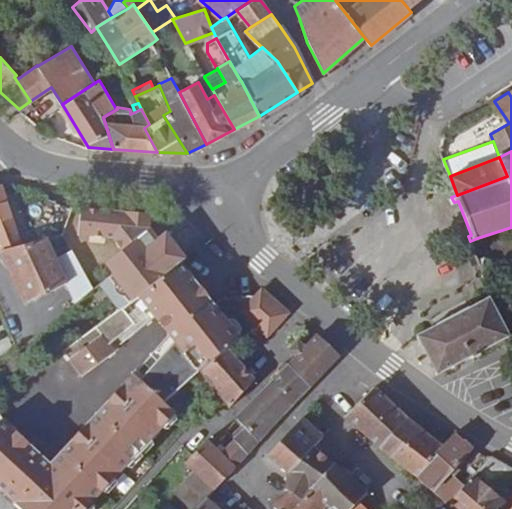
[(21,244),(2,183),(0,182),(0,249),(0,250),(21,244)]
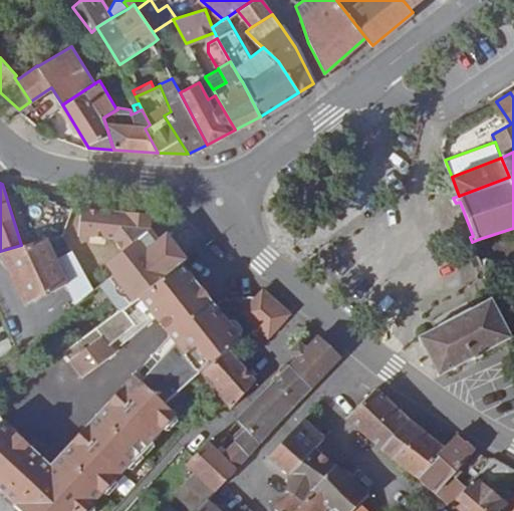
[(154,242),(145,231),(151,227),(153,213),(112,210),(81,207),(79,232),(112,236),(122,249),(104,263),(112,273),(112,274),(134,300),(138,297),(139,296),(187,258),(166,232),(159,237),(154,242)]
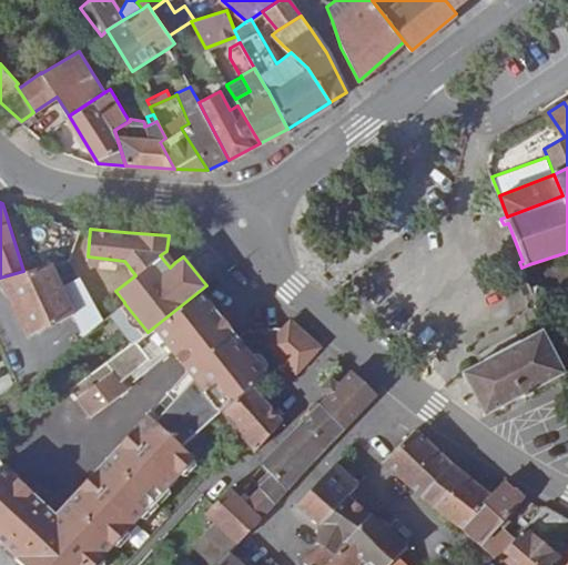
[(175,262),(166,251),(160,255),(170,268),(175,262)]
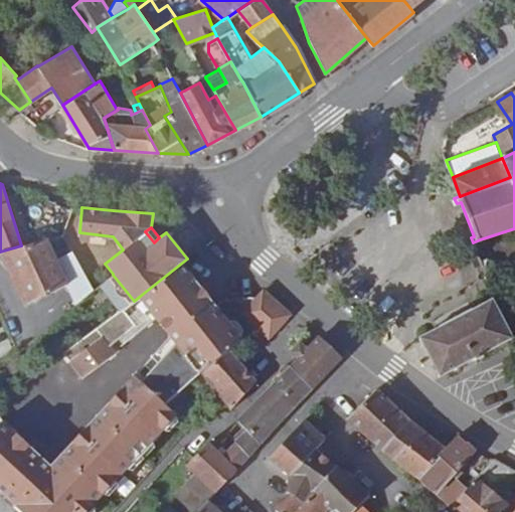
[(95,290),(72,249),(55,259),(46,238),(21,245),(0,251),(24,304),(67,283),(77,304),(95,290)]
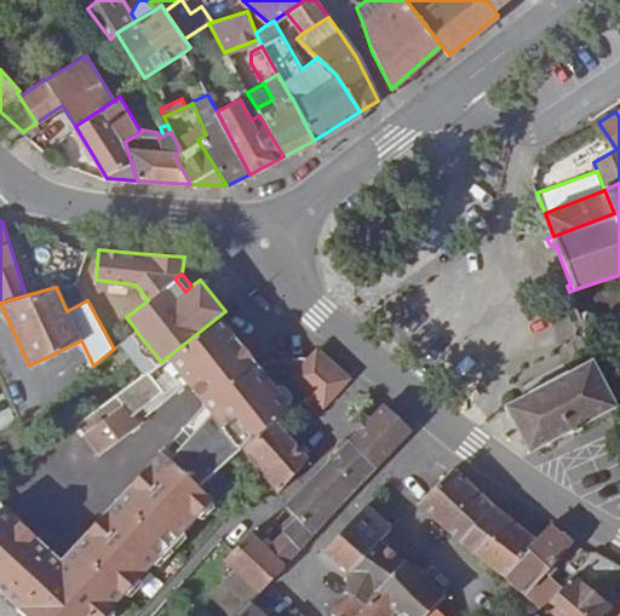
[(182,385),(185,380),(240,340),(219,316),(167,357),(166,358),(161,362),(130,384),(102,404),(76,424),(98,453),(139,422),(133,415),(151,399),(158,406),(162,401),(182,385)]
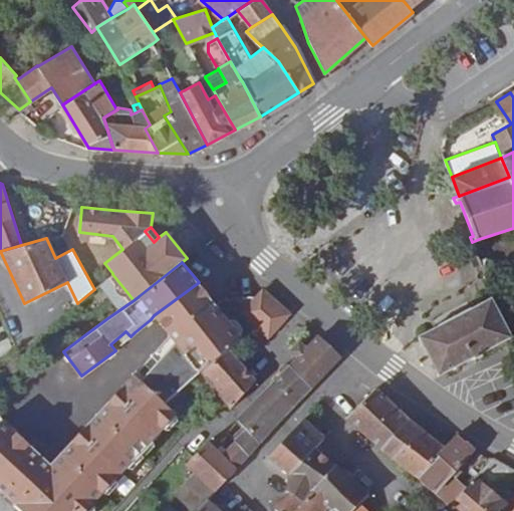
[(205,309),(215,303),(205,290),(199,282),(154,315),(162,325),(170,334),(175,341),(193,321),(199,315),(205,309)]
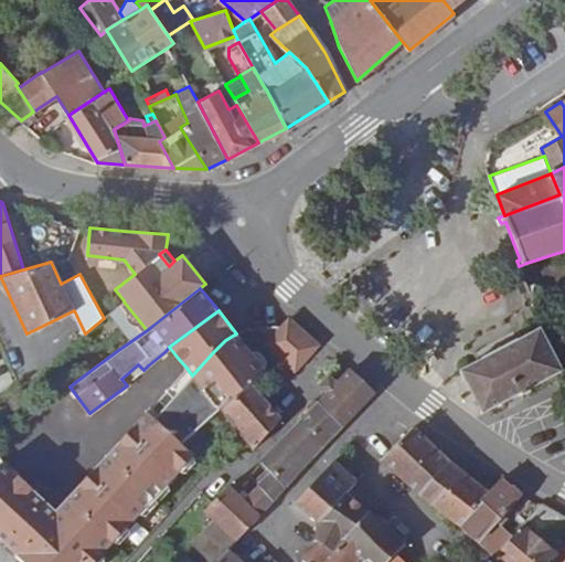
[(251,383),(281,358),(295,370),(320,342),(289,316),(280,325),(268,325),(254,327),(247,329),(236,333),(225,340),(219,347),(212,353),(192,375),(166,405),(155,417),(180,442),(196,427),(222,407),(249,384),(251,383)]
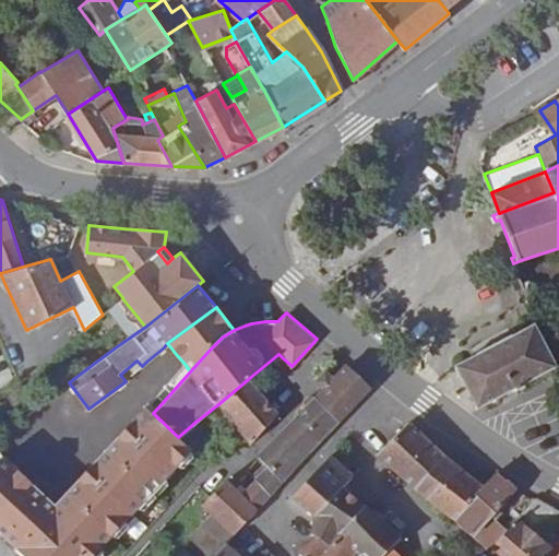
[(477,406),(557,365),(534,322),(455,365),(477,406)]
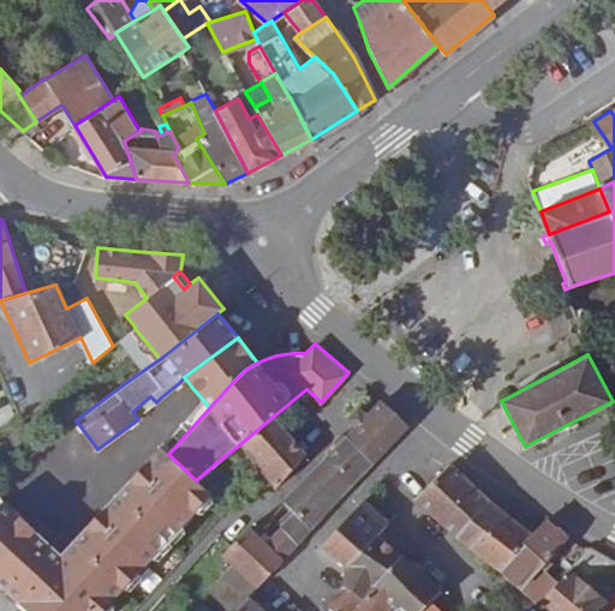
[(180,441),(209,408),(203,400),(172,435),(180,441)]
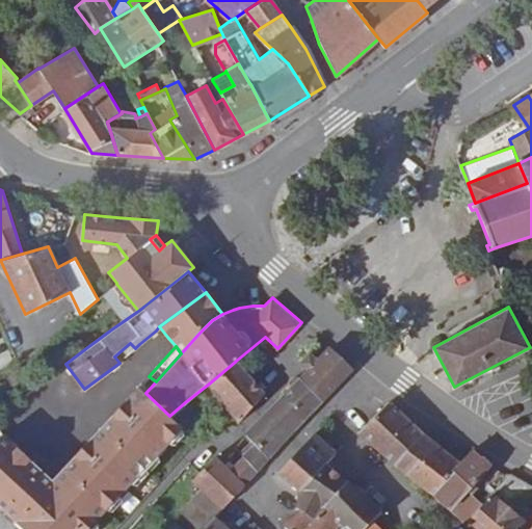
[(322,400),(352,368),(328,346),(316,361),(310,354),(302,361),(309,367),(300,377),(322,400)]
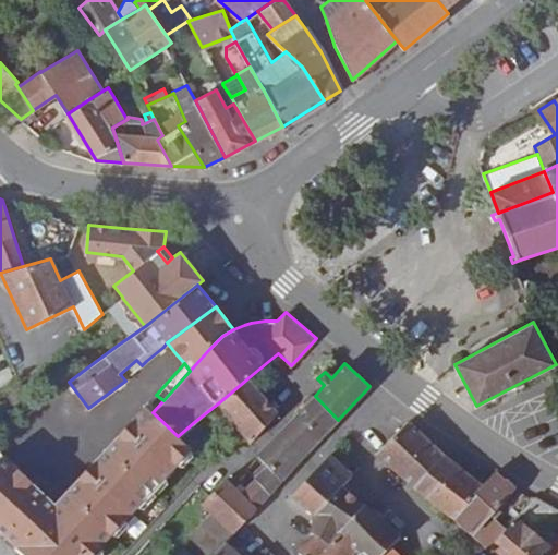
[(251,442),(278,412),(254,386),(253,387),(246,379),(219,402),(242,432),(251,442)]
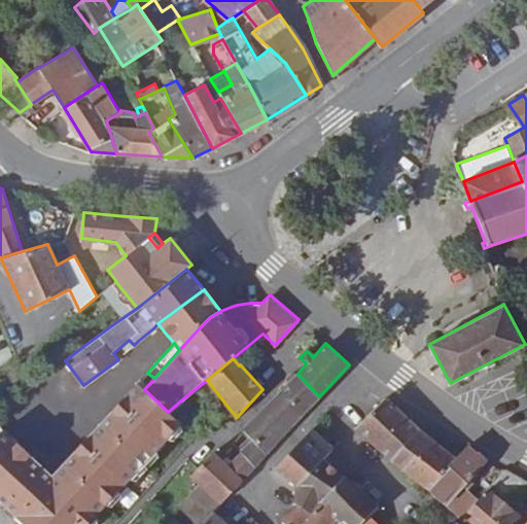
[(267,454),(319,396),(297,374),(242,427),(250,435),(238,447),(241,451),(255,465),(267,454)]
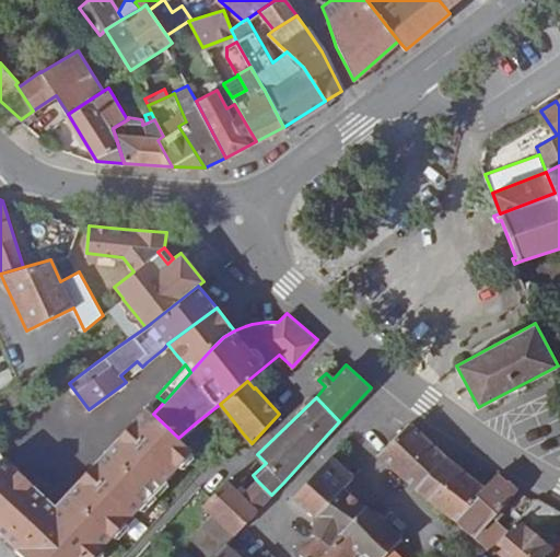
[(30,533),(12,546),(24,556),(92,556),(191,450),(178,438),(153,414),(144,406),(112,442),(125,454),(42,519),(27,530),(30,533)]
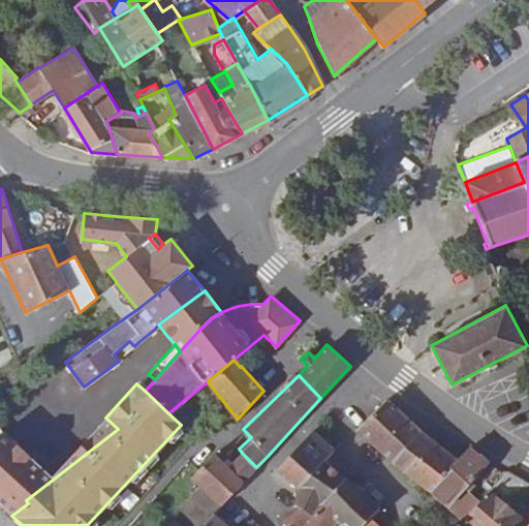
[(422,430),(386,397),(355,428),(393,460),(422,430)]
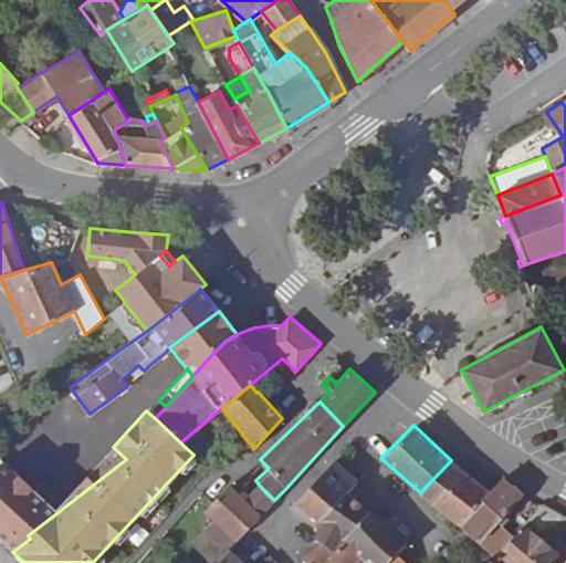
[(194,455),(209,439),(197,428),(180,442),(194,455)]
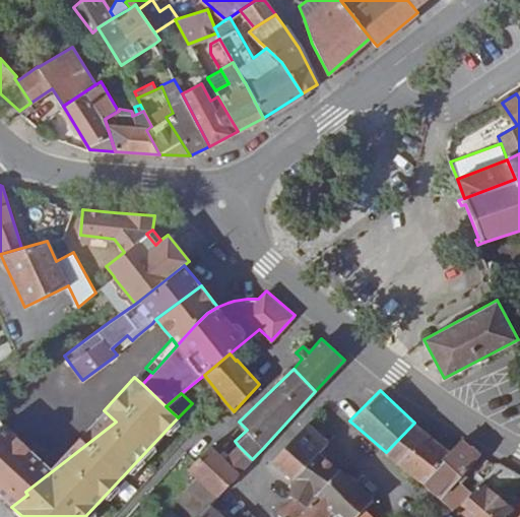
[(39,481),(116,422),(104,410),(39,481)]
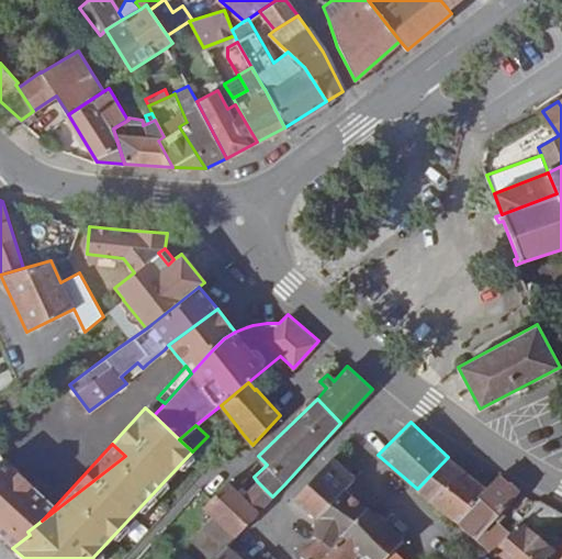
[(0,517),(32,493),(0,454),(0,517)]
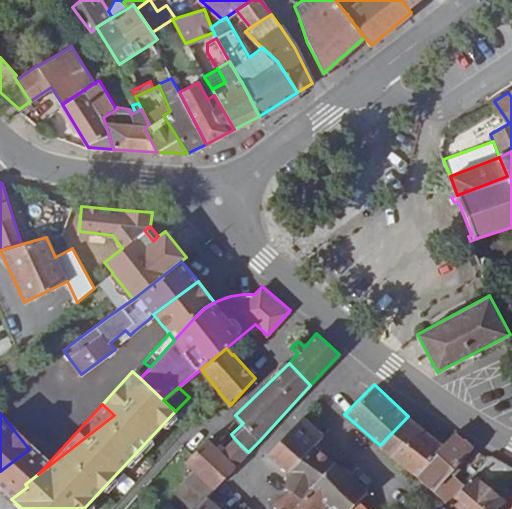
[(335,461),(313,444),(324,433),(303,415),(267,453),(288,471),(299,480),(290,491),(286,488),(274,505),(277,508),(294,508),(304,498),(310,487),(335,461)]
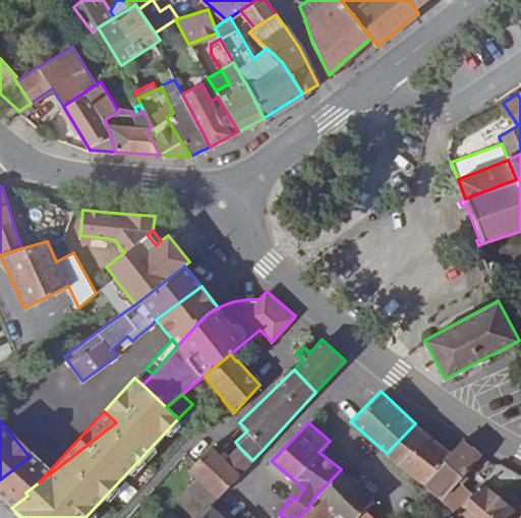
[(421,481),(450,452),(415,423),(387,453),(421,481)]
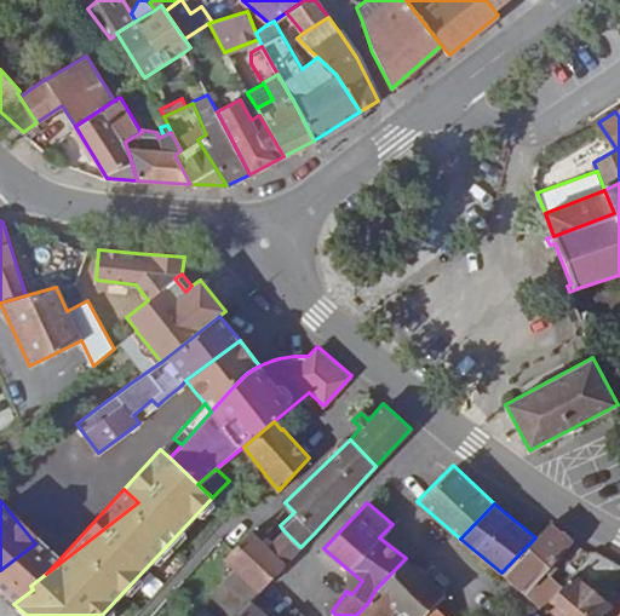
[(573,539),(549,523),(535,537),(501,573),(524,592),(545,569),(573,539)]
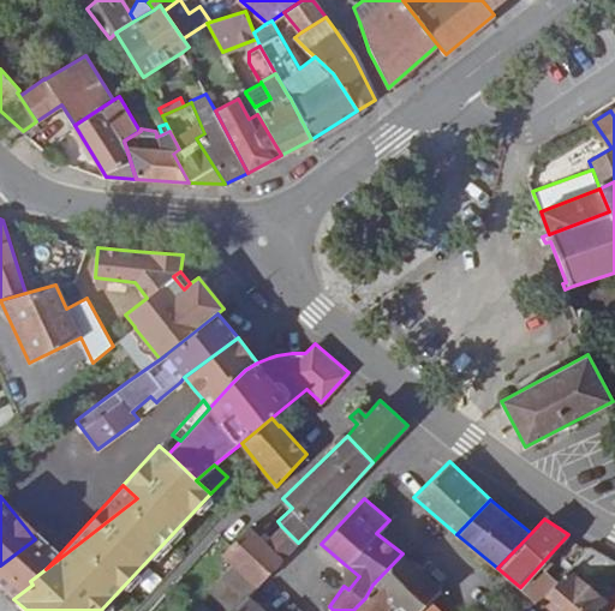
[(232,610),(248,595),(298,543),(281,526),(266,543),(248,526),(222,553),(234,564),(209,589),(230,610),(232,610)]
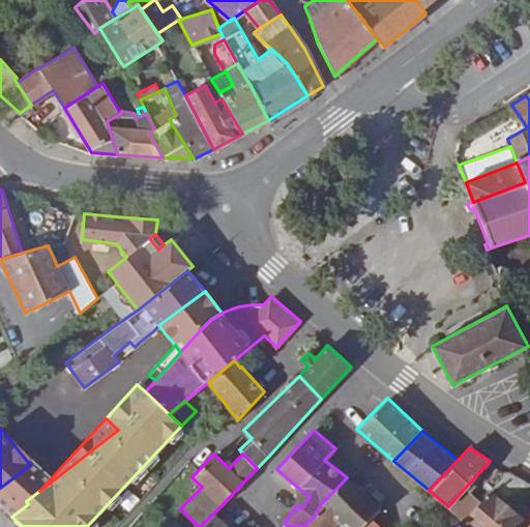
[(39,491),(46,484),(38,476),(30,465),(0,488),(0,504),(2,506),(11,517),(28,504),(26,501),(39,491)]
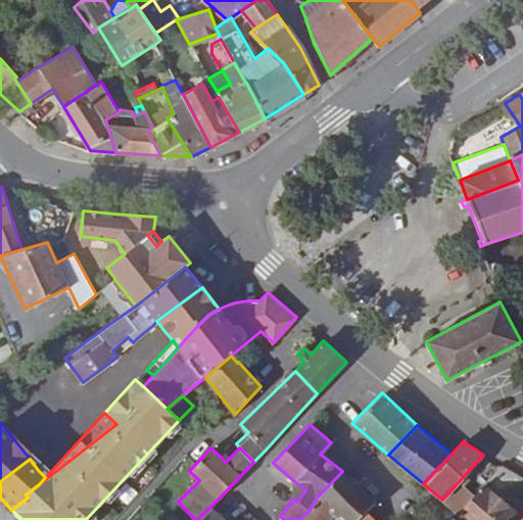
[(377,519),(367,510),(375,501),(342,471),(317,498),(311,509),(300,519),(329,519),(334,514),(340,519),(377,519)]
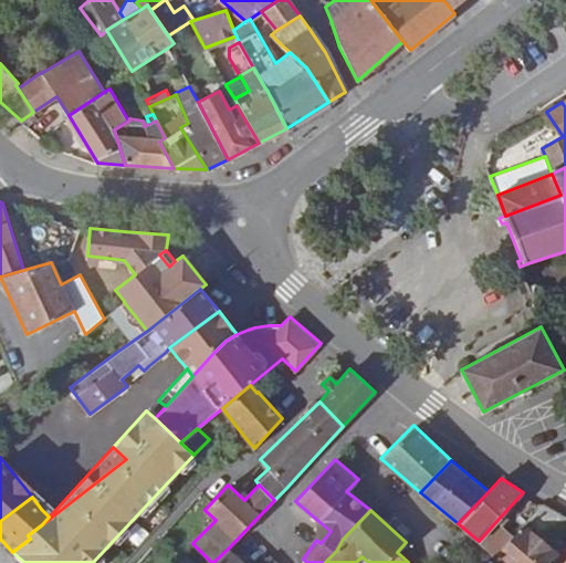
[(495,555),(514,534),(498,520),(479,541),(495,555)]
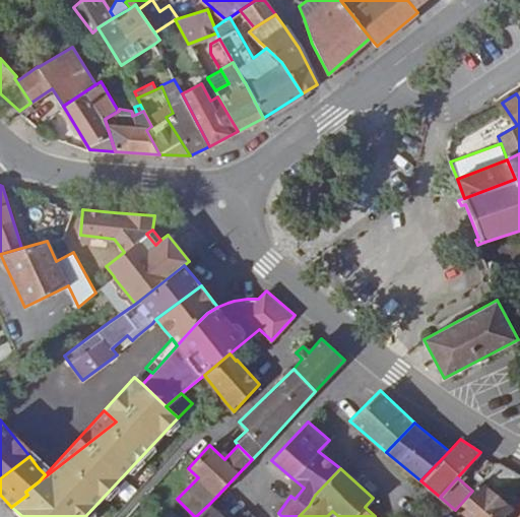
[(295,499),(304,488),(293,478),(290,496),(295,499)]
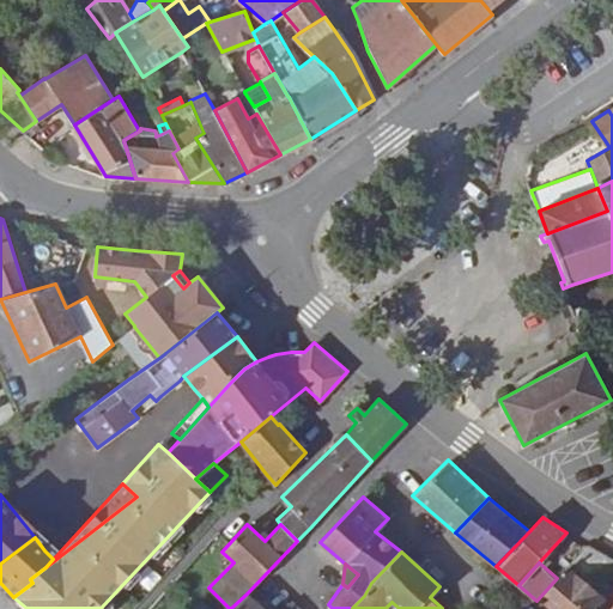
[(596,608),(606,600),(566,567),(557,578),(536,601),(546,608),(596,608)]
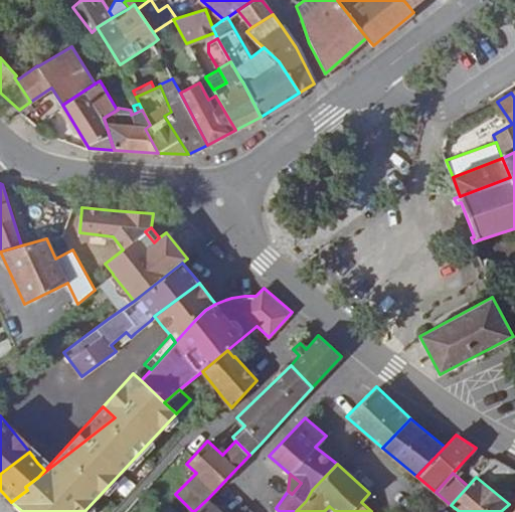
[(252,511),(245,504),(236,511),(221,511),(207,499),(194,511),(252,511)]
